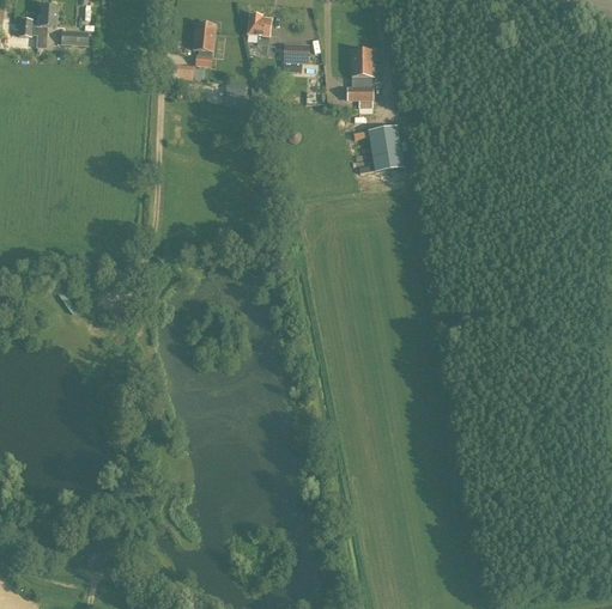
[(37,14),(37,19),(36,35),(46,35),(47,26),(55,26),(56,6),(40,5),(38,14),(37,14)]
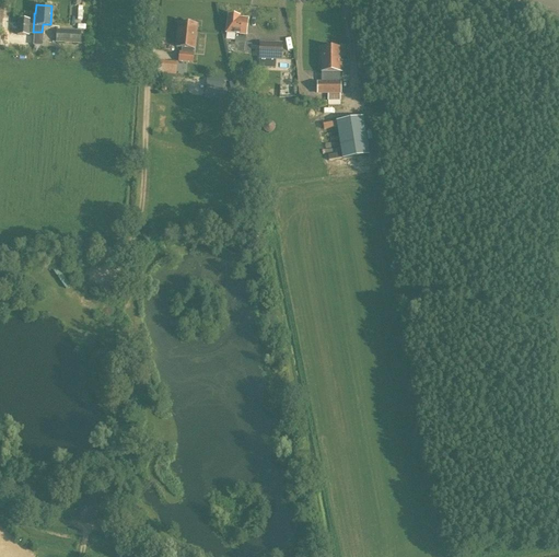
[(245,33),(246,16),(239,15),(239,13),(226,12),(225,31),(235,32),(234,39),(244,41),(245,33)]
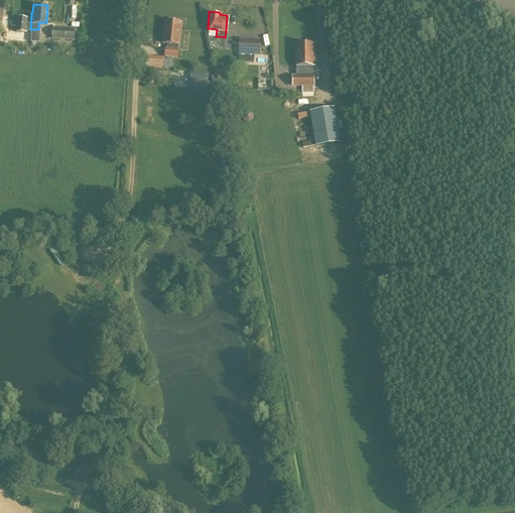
[(30,29),(31,16),(16,15),(15,29),(25,30),(25,28),(30,29)]
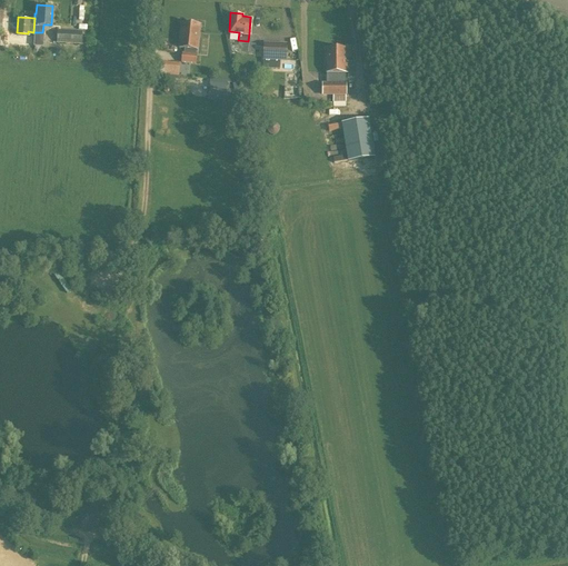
[(197,47),(199,22),(180,20),(178,46),(197,47)]
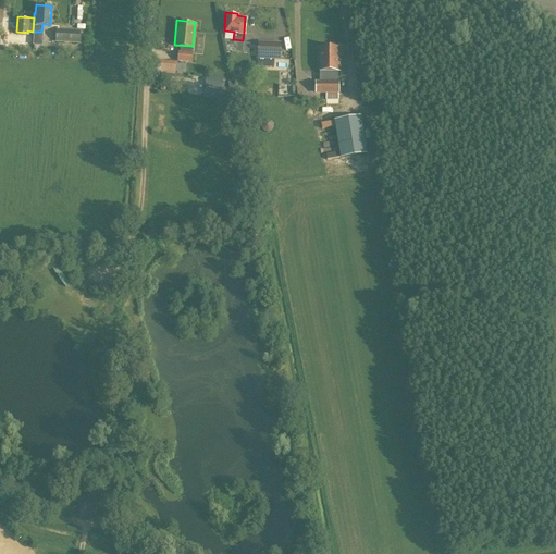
[(78,41),(79,27),(56,26),(54,39),(78,41)]
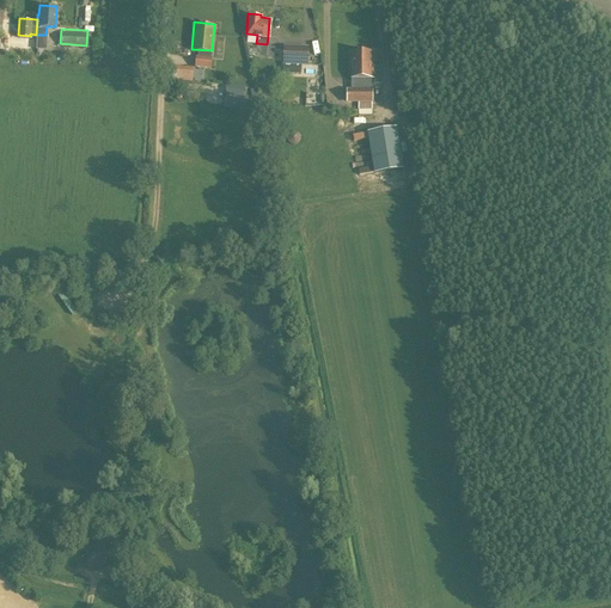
[(306,62),(306,45),(282,44),(282,61),(306,62)]
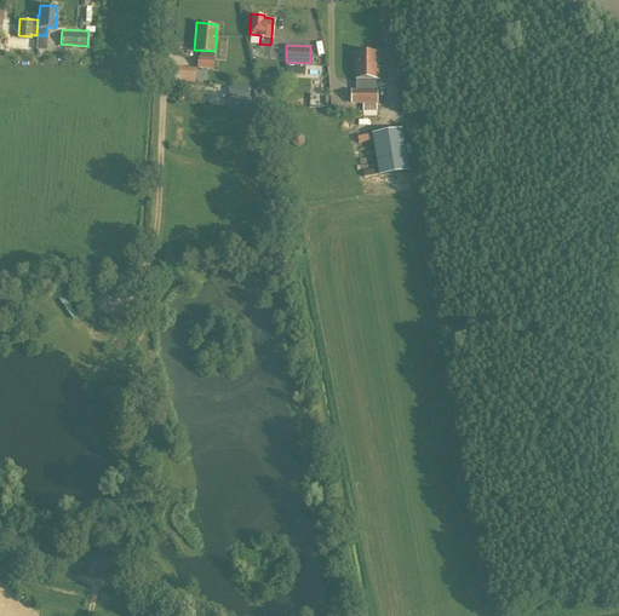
[(376,88),(376,50),(355,50),(355,87),(350,87),(350,99),(362,99),(362,115),(376,115),(376,88)]
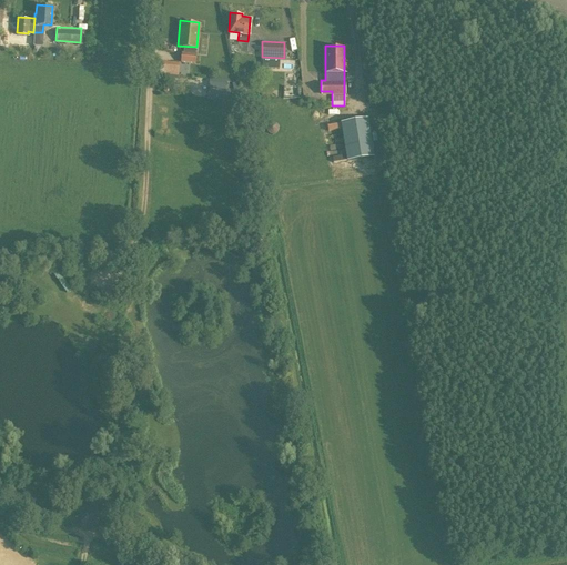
[(194,61),(195,51),(181,50),(180,60),(194,61)]
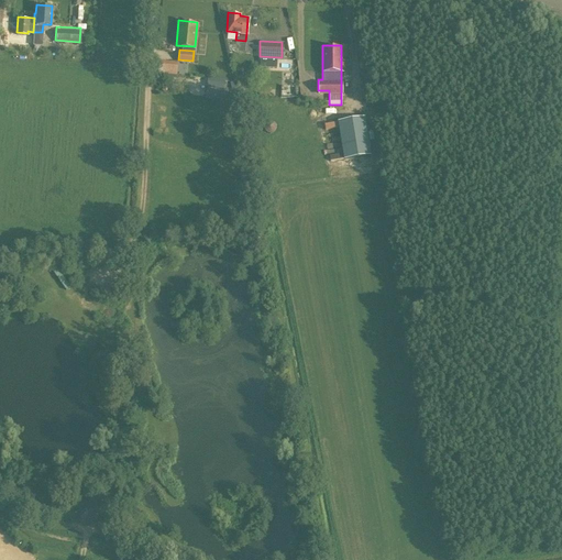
[(293,81),(291,55),(285,55),(285,56),(277,57),(278,67),(282,67),(282,83),(293,81)]
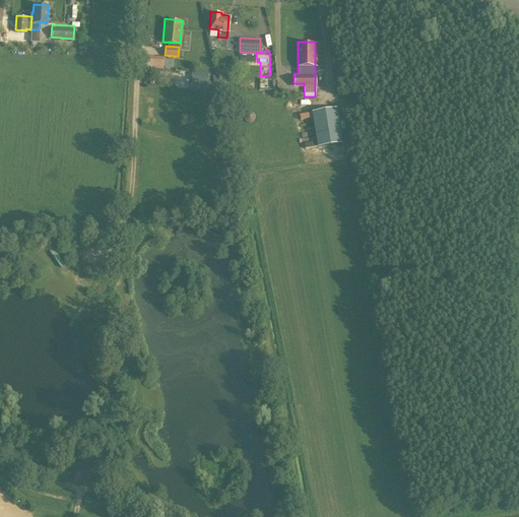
[(164,55),(154,54),(153,66),(161,67),(164,55)]
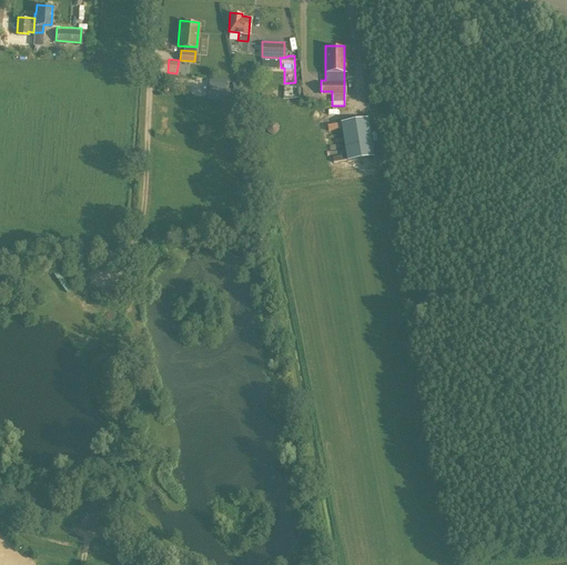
[(225,87),(226,78),(209,76),(208,84),(225,87)]
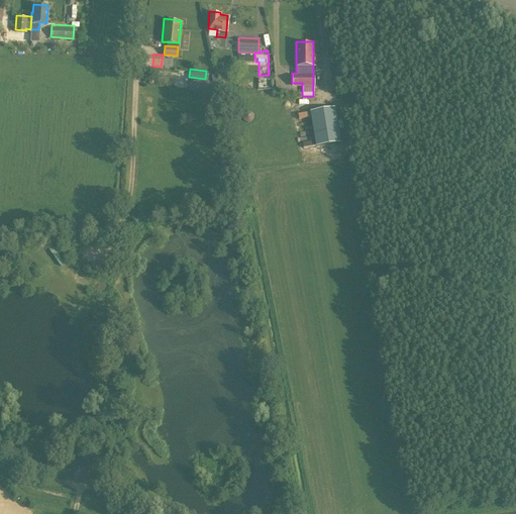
[(203,90),(204,80),(189,79),(188,88),(203,90)]
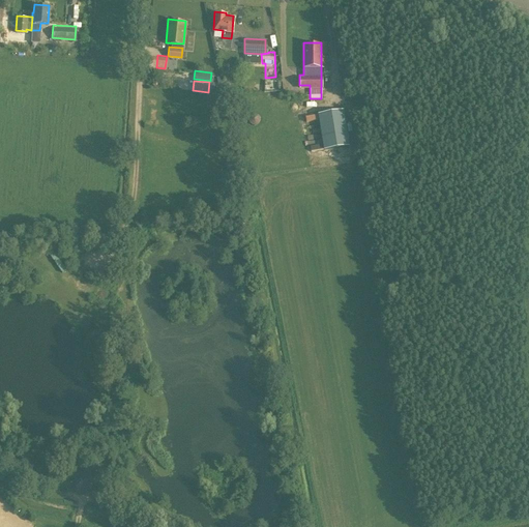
[(341,108),(317,113),(323,148),(347,144),(341,108)]
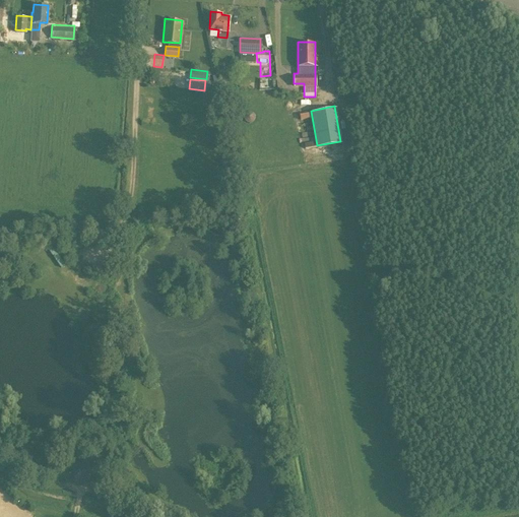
[(311,111),(299,113),(304,147),(317,145),(311,111)]
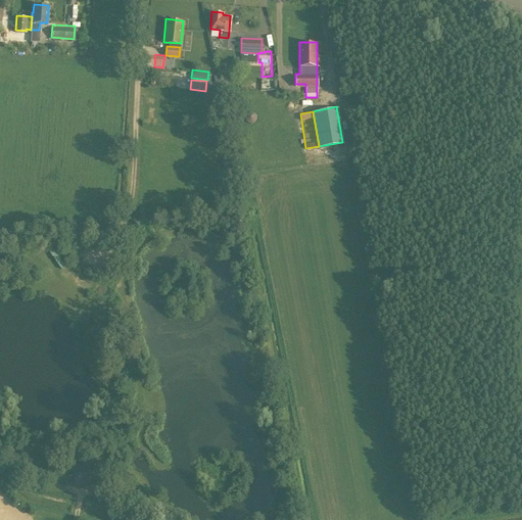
[(21,265),(26,268),(33,261),(29,256),(26,261),(21,265)]
